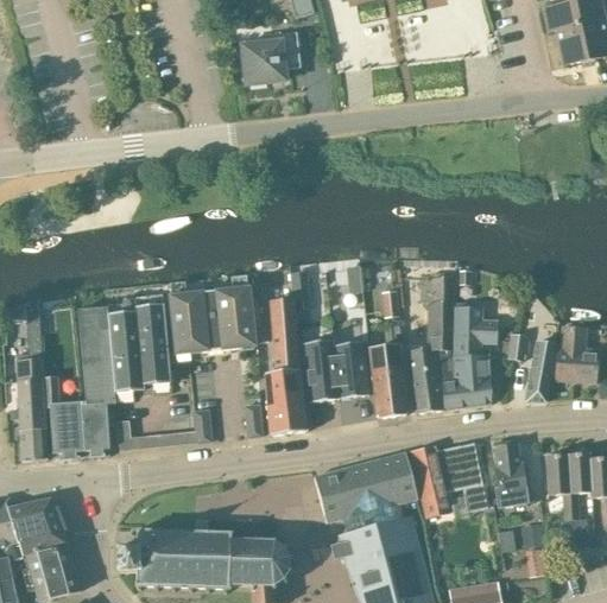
[(290,0),(296,16),(314,11),(310,0),(290,0)]
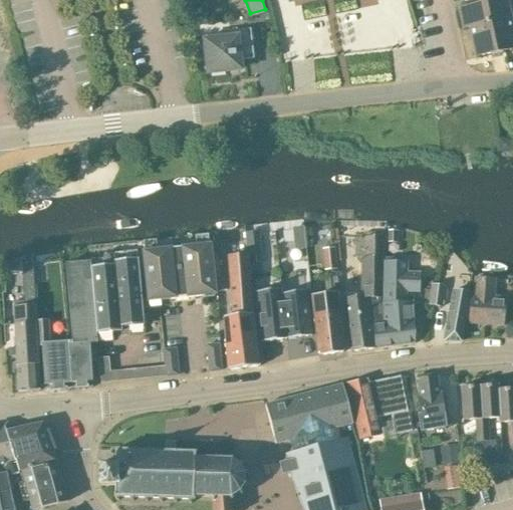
[(480,0),(480,1),(460,5),(464,24),(470,23),(476,53),(512,44),(512,22),(508,0),(480,0)]
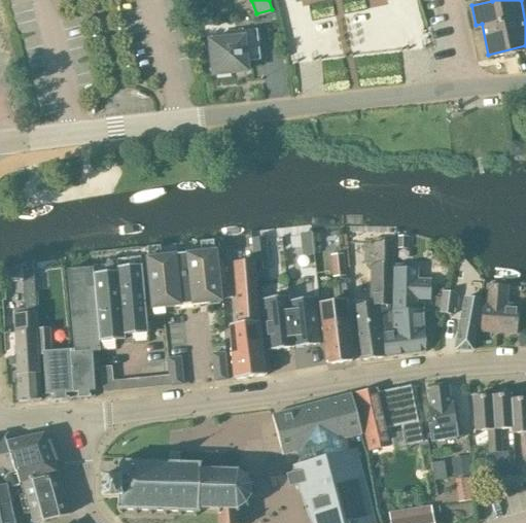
[(210,38),(214,71),(247,67),(246,58),(260,56),(257,26),(225,30),(226,36),(210,38)]
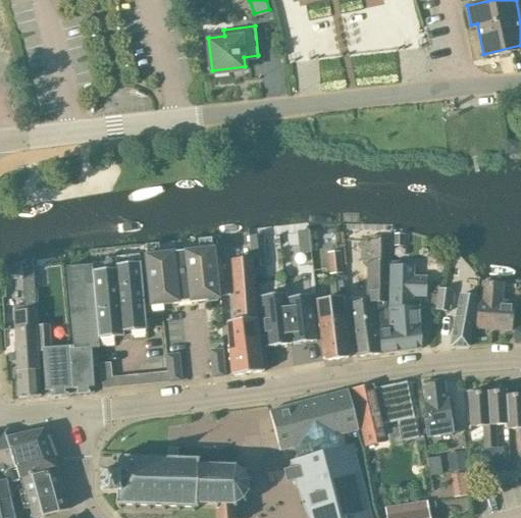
[(405,231),(395,231),(395,244),(405,244),(405,231)]
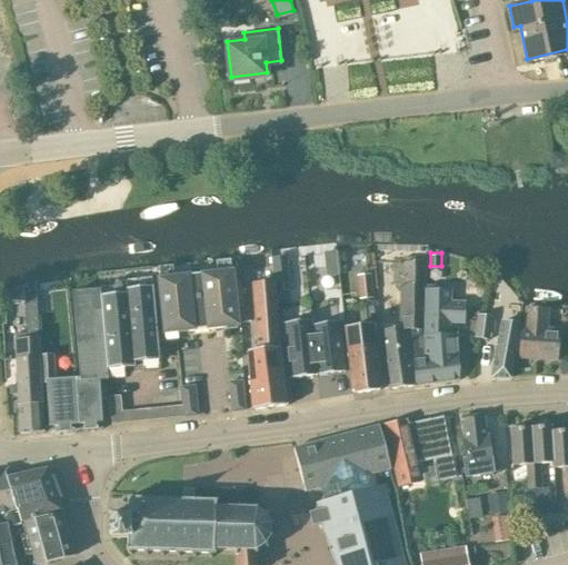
[(404,257),(404,281),(400,281),(399,324),(381,327),(390,386),(416,383),(414,356),(425,354),(424,331),(426,287),(427,287),(427,280),(428,257),(404,257)]
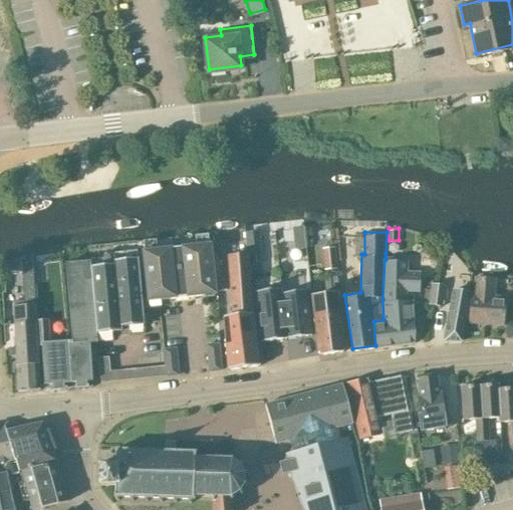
[(306,235),(295,236),(296,247),(307,246),(306,235)]
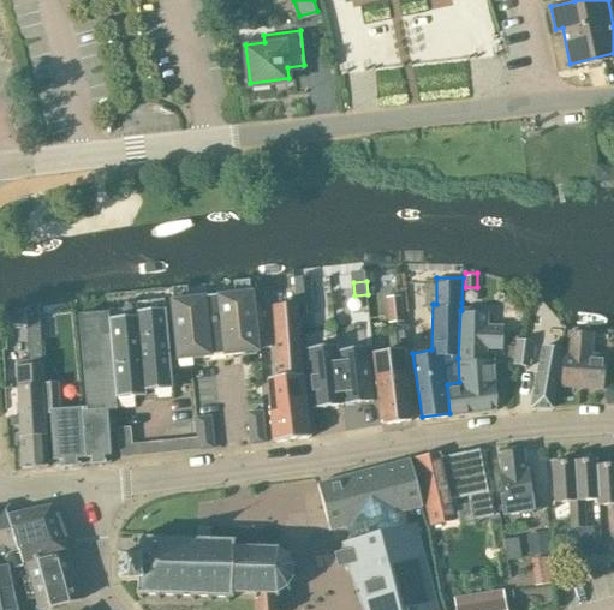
[(298,287),(300,311),(315,310),(311,286),(298,287)]
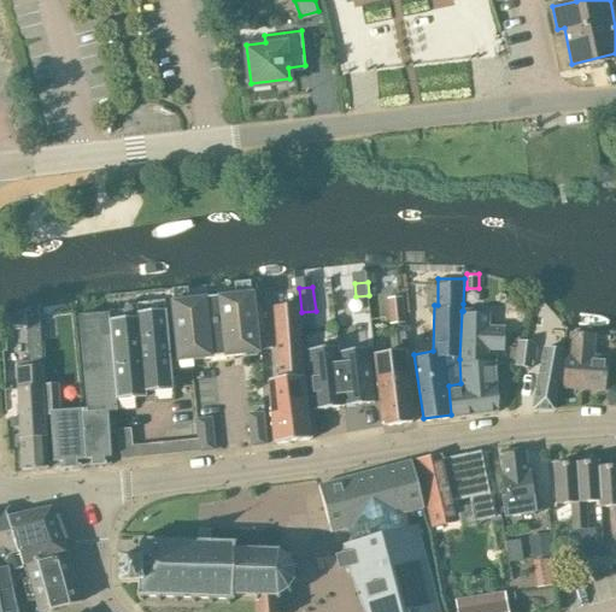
[(253,289),(174,298),(172,298),(179,358),(224,353),(260,349),(253,289)]
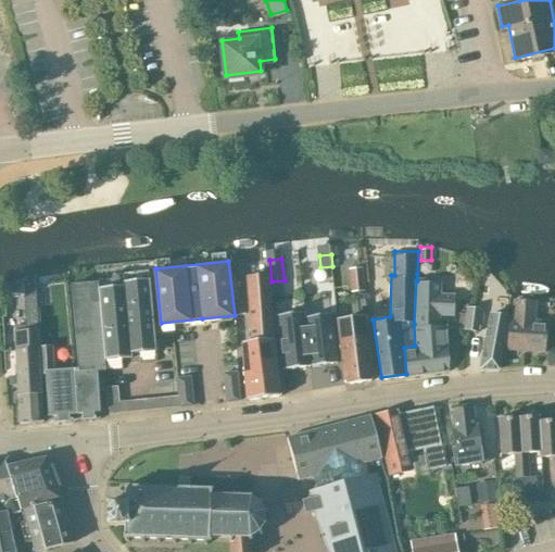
[(363,287),(361,265),(351,266),(353,288),(363,287)]
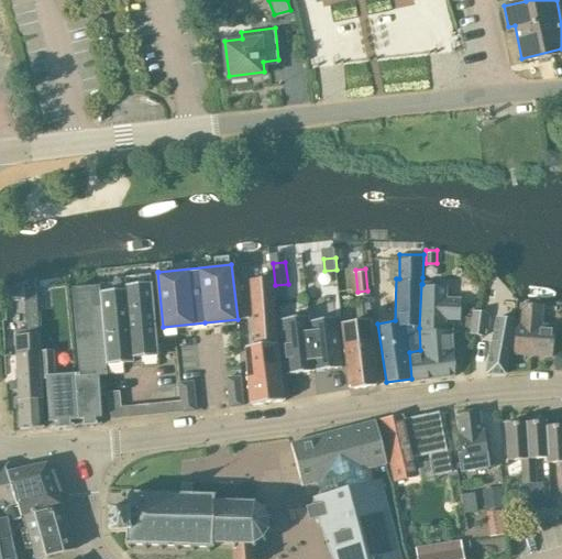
[(107,362),(140,359),(140,354),(158,353),(151,272),(114,274),(116,278),(99,281),(107,362)]
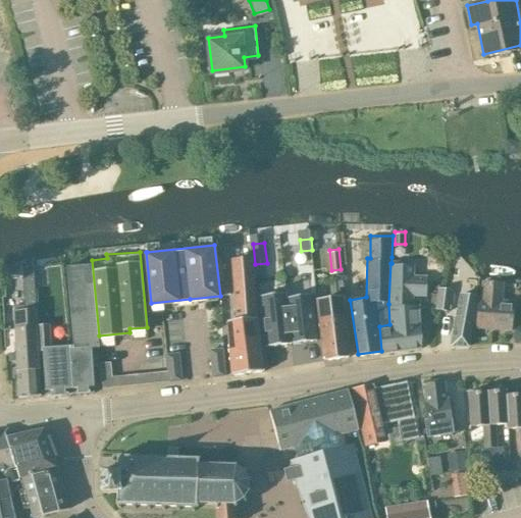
[(227,319),(232,372),(265,368),(258,316),(257,317),(252,255),(231,256),(237,318),(227,319)]
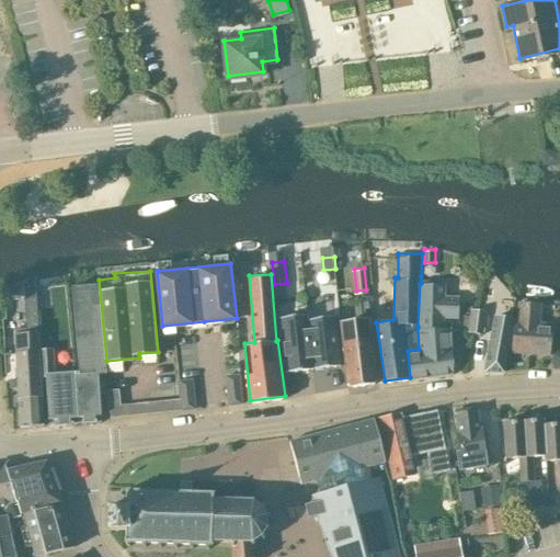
[(430,277),(421,276),(421,283),(420,283),(418,327),(419,349),(426,349),(427,375),(453,372),(450,326),(444,326),(444,315),(457,315),(458,295),(445,294),(445,284),(430,283),(430,277)]
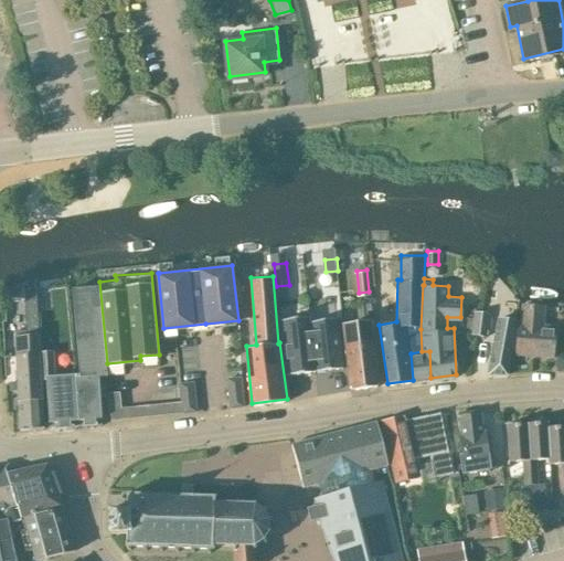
[(76,378),(78,424),(102,423),(98,374),(107,373),(99,284),(72,286),(80,373),(76,373),(76,378)]
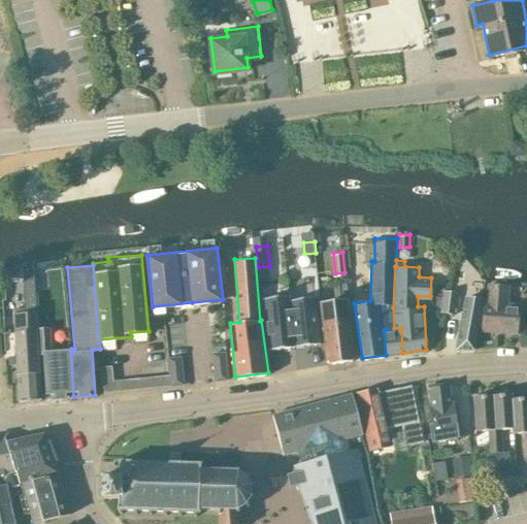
[(41,398),(35,310),(37,310),(35,275),(24,276),(25,305),(14,306),(21,400),(41,398)]
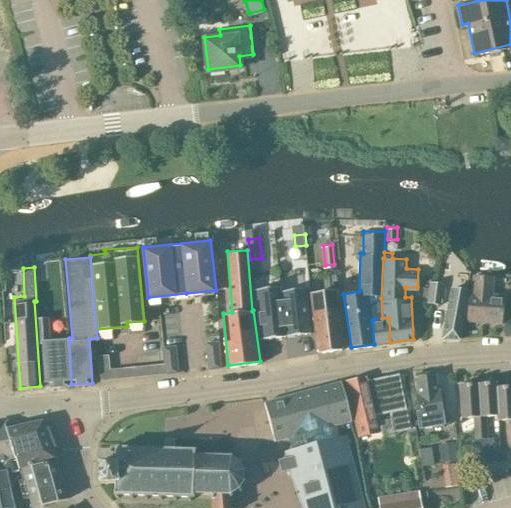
[(502,321),(504,293),(492,292),(494,275),(474,274),(473,291),(470,291),(468,318),(502,321)]
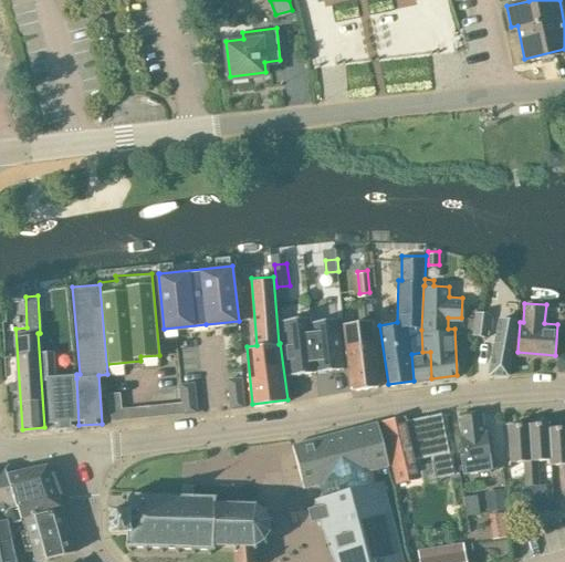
[(475,309),(472,332),(489,335),(493,312),(475,309)]
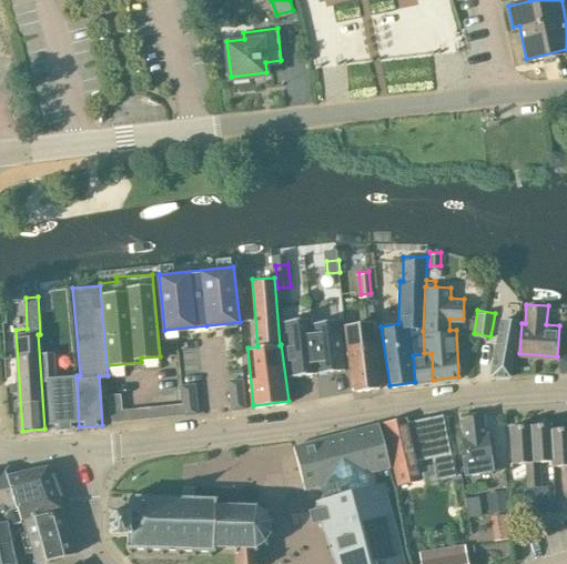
[(313,322),(312,316),(284,320),(291,374),(317,371),(313,322)]
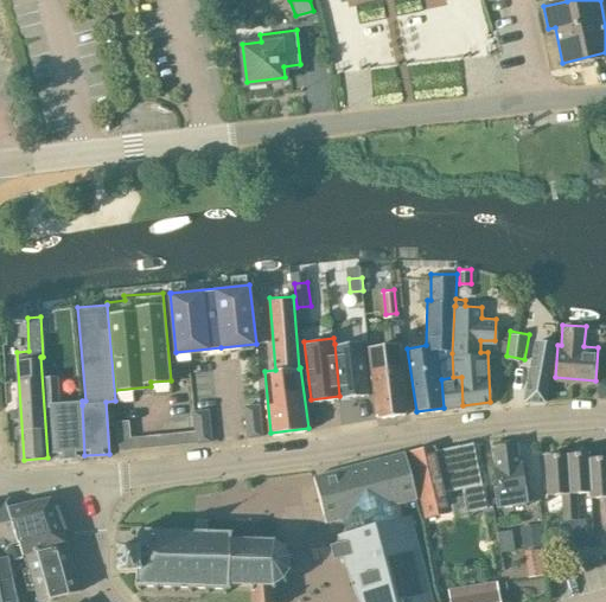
[(533,357),(524,399),(546,399),(554,357),(555,343),(536,339),(533,357)]
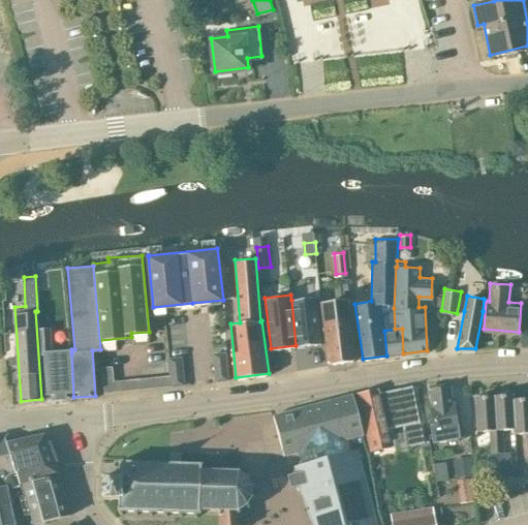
[(316,297),(291,300),(296,345),(321,342),(316,297)]
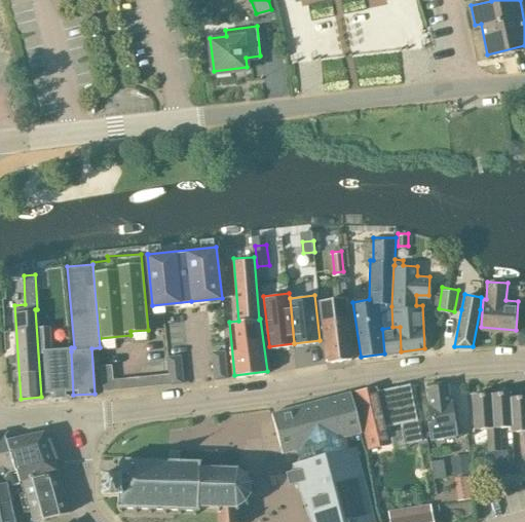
[(346,298),(322,301),(328,361),(352,358),(346,298)]
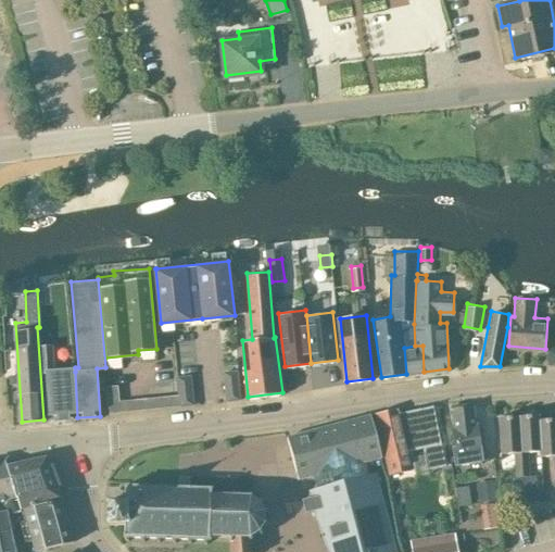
[(40,345),(41,371),(55,371),(53,343),(40,345)]
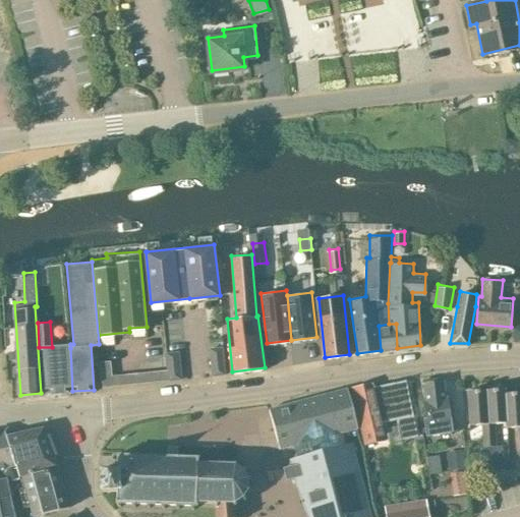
[(396,324),(389,324),(379,326),(381,350),(397,348),(396,324)]
